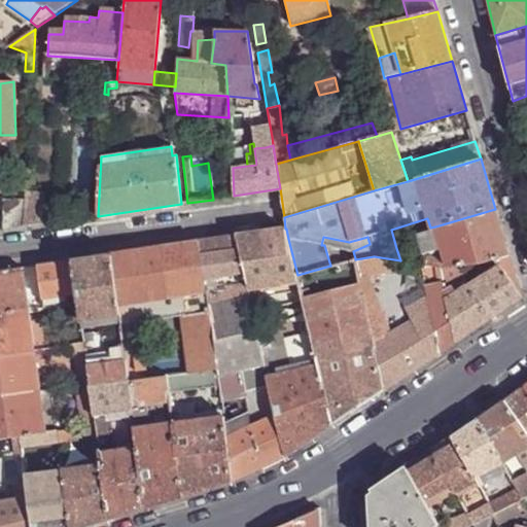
[(213,200),(234,196),(233,168),(209,171),(213,200)]
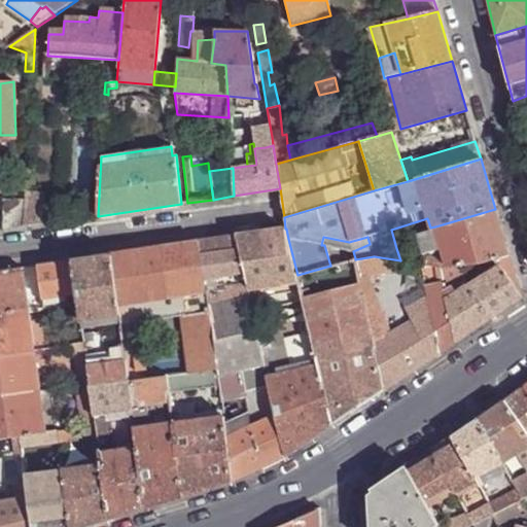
[(23,227),(44,223),(45,192),(25,192),(24,200),(23,227)]
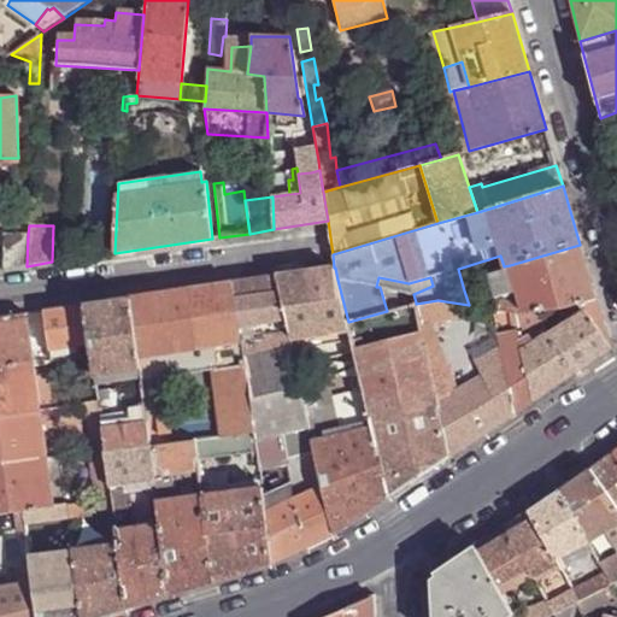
[(4,269),(27,266),(28,234),(3,235),(4,269)]
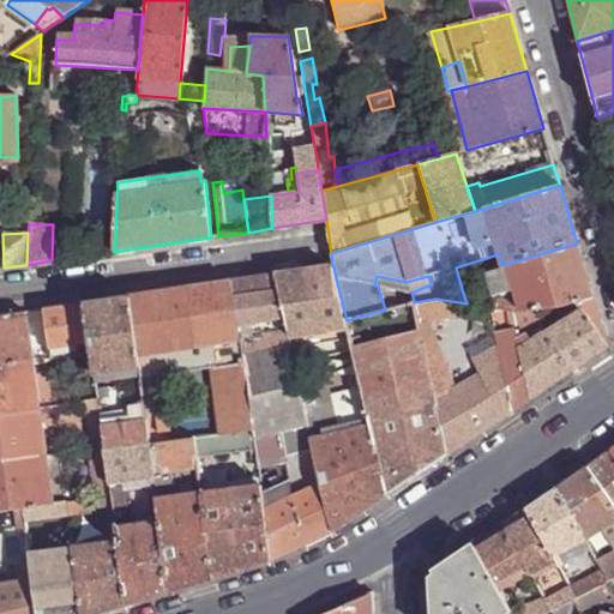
[(517,299),(521,311),(533,309),(549,307),(558,306),(566,305),(576,301),(594,296),(577,244),(507,264),(515,290),(517,299)]
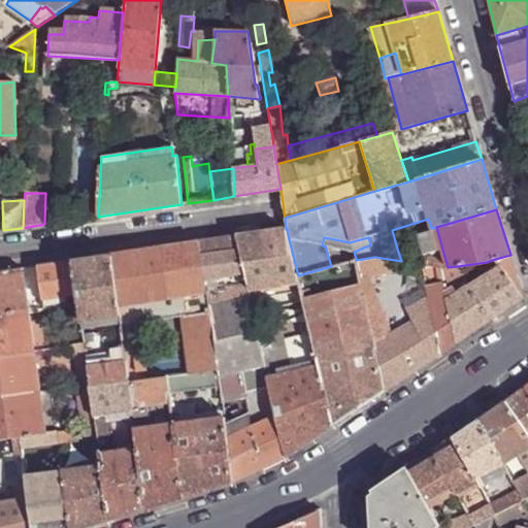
[(423,252),(424,255),(442,250),(436,227),(431,228),(417,233),(423,252)]
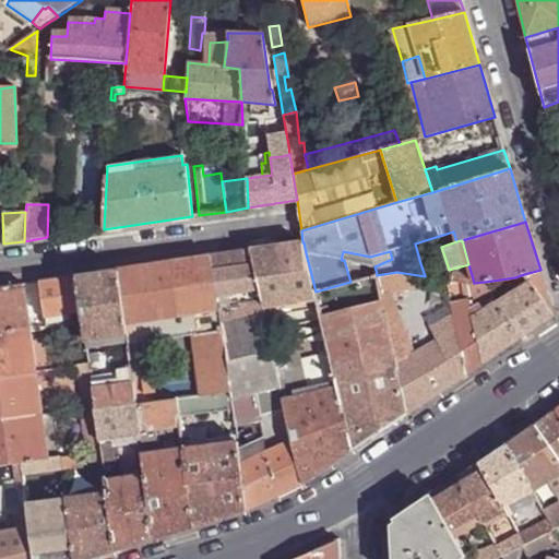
[(302,242),(249,250),(256,278),(264,318),(320,309),(316,292),(306,253),(304,242),(302,242)]
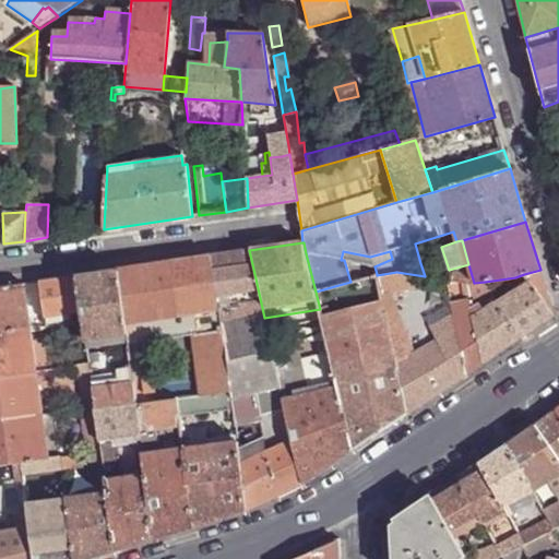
[(249,250),(212,256),(216,285),(256,278),(249,250)]
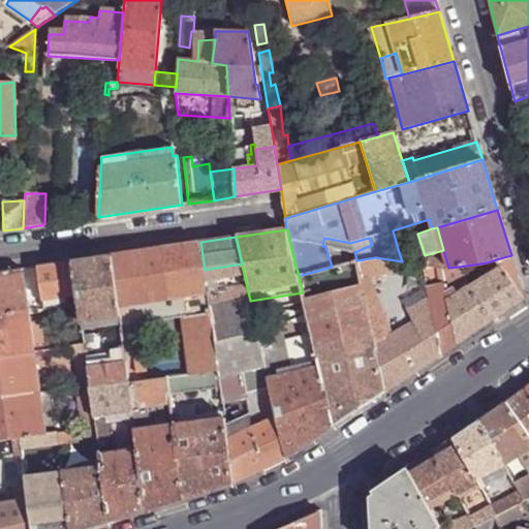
[(200,242),(112,255),(118,307),(188,297),(191,318),(211,315),(205,270),(200,242)]
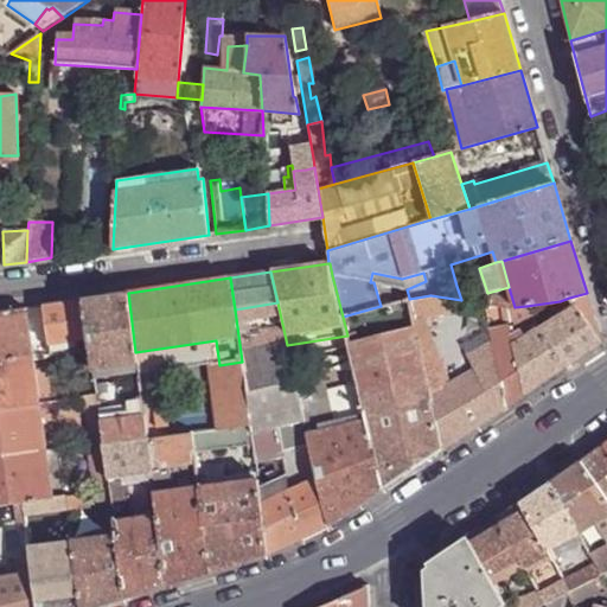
[(457,286),(461,300),(485,305),(491,306),(487,293),(486,289),(457,286)]
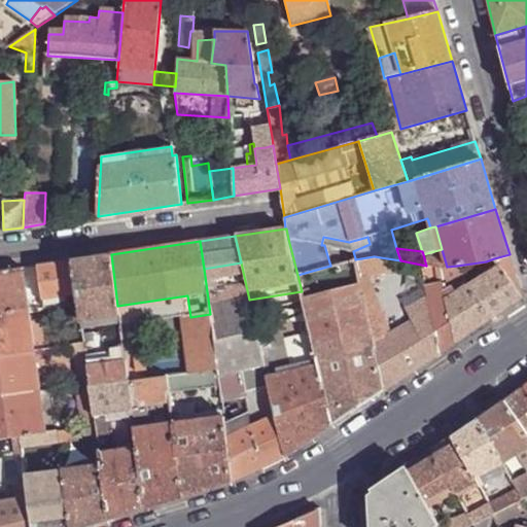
[(76,292),(78,302),(80,319),(80,321),(118,315),(117,306),(111,254),(72,259),(76,292)]
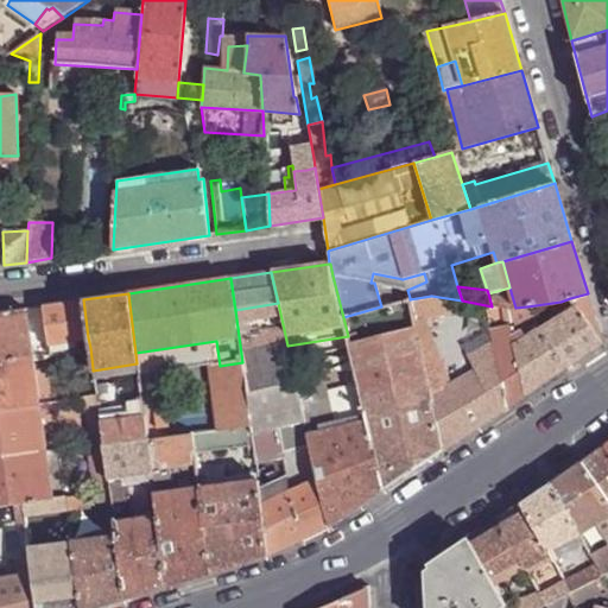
[(588,293),(570,298),(601,344),(588,293)]
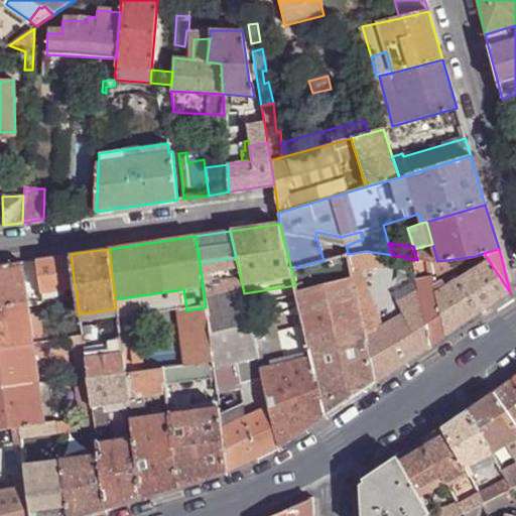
[(366,251),(348,254),(365,336),(404,313),(398,302),(418,291),(416,280),(413,268),(412,259),(392,255),(366,251)]
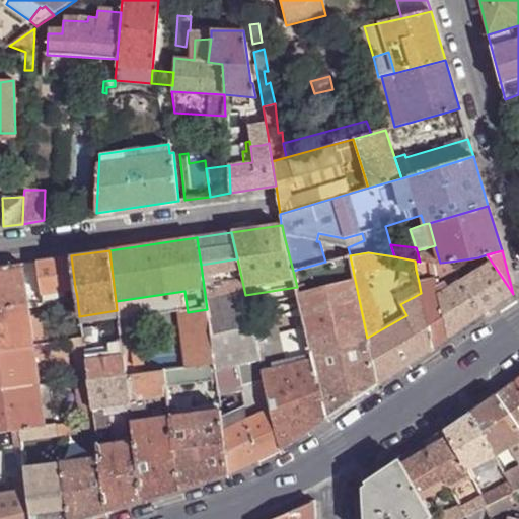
[(420,254),(420,262),(434,263),(440,263),(437,252),(420,254)]
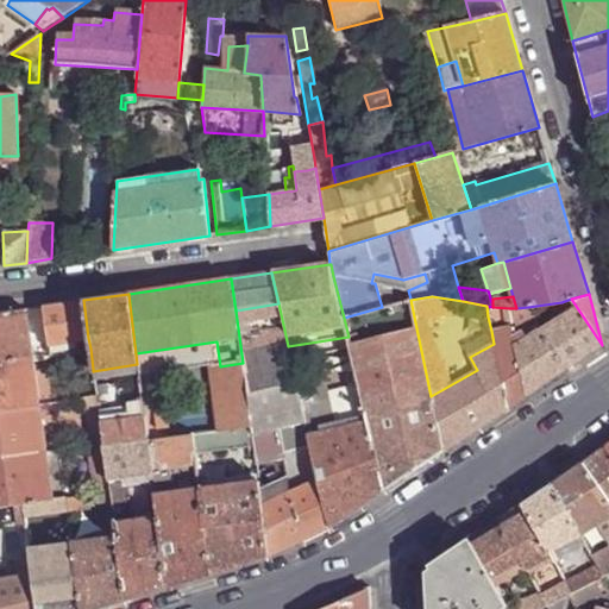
[(349,339),(351,349),(384,491),(443,452),(431,396),(410,300),(410,299),(382,307),(344,318),(349,337),(349,339)]
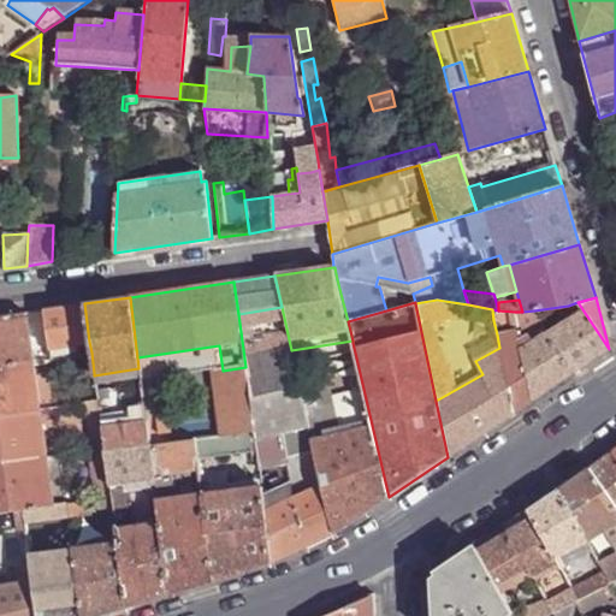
[(574,317),(548,335),(572,375),(609,349),(578,302),(568,306),(574,317)]
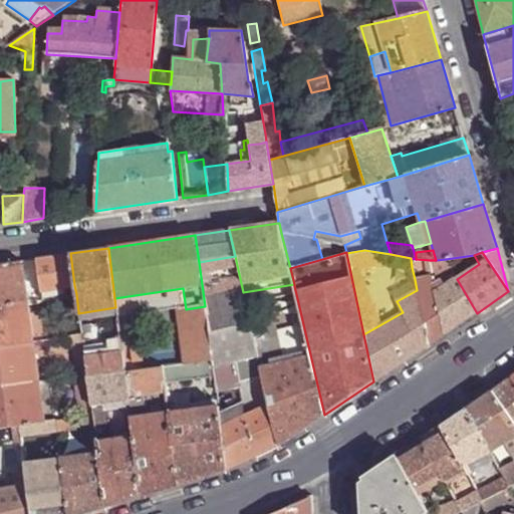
[(70,253),(36,258),(42,291),(58,288),(74,285),(70,253)]
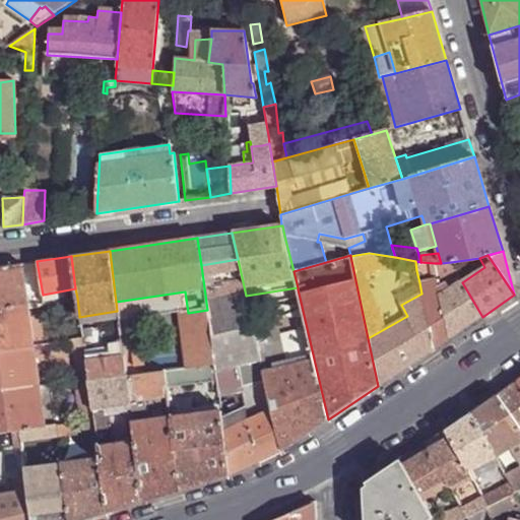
[(207,310),(215,365),(217,382),(217,390),(242,386),(238,366),(260,358),(252,321),(249,311),(246,296),(238,259),(201,265),(207,310)]
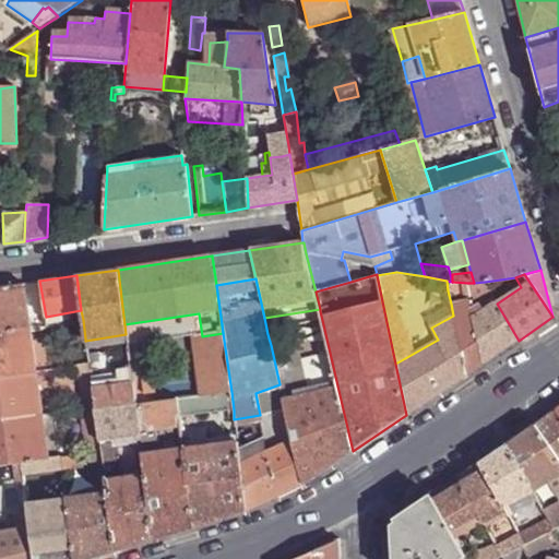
[(500,280),(485,282),(490,290),(491,292),(503,285),(500,280)]
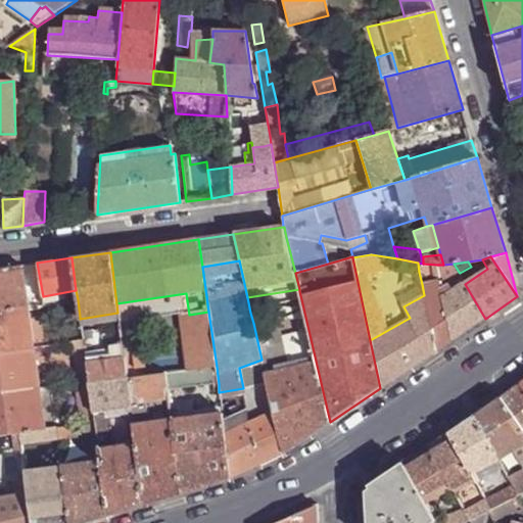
[(423,264),(418,263),(419,272),(438,275),(437,265),(423,264)]
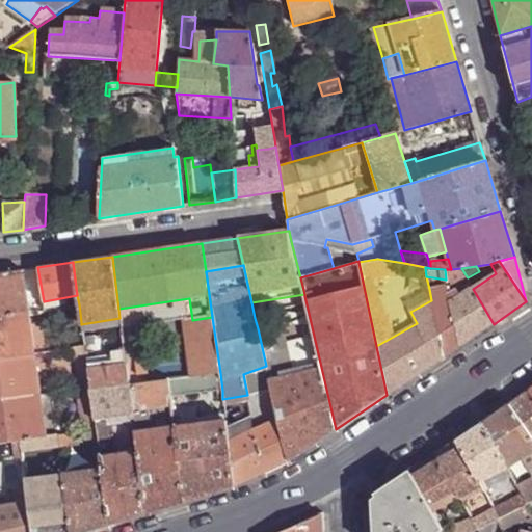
[(451,269),(445,269),(446,280),(459,274),(461,278),(467,276),(461,268),(451,269)]
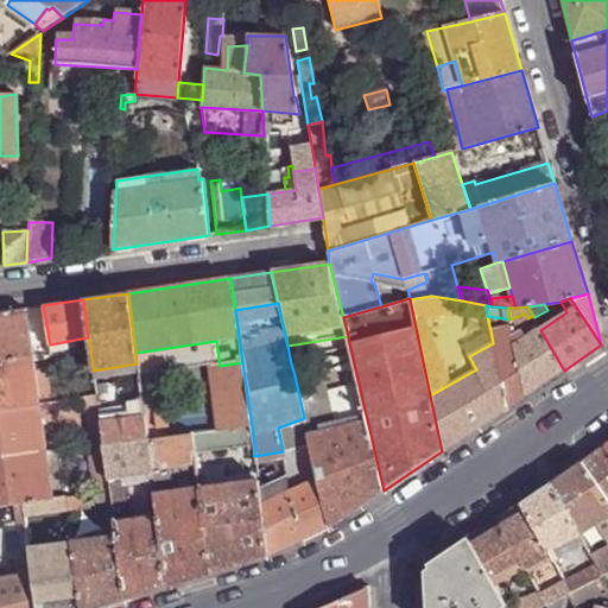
[(0,311),(0,361),(32,358),(31,350),(37,349),(36,340),(30,340),(26,316),(32,315),(31,308),(0,311)]
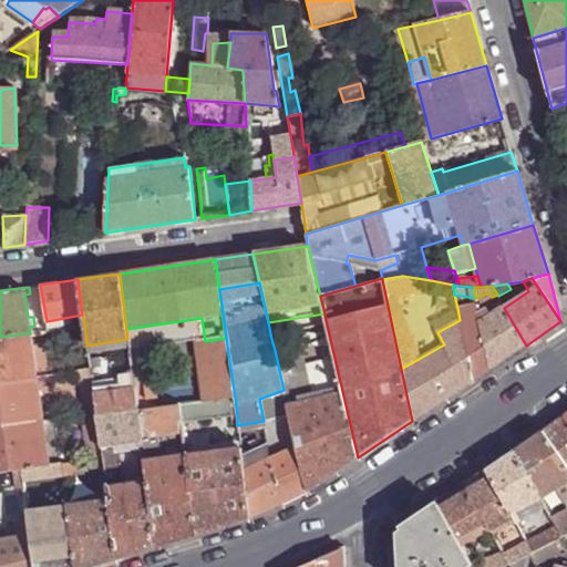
[(475,298),(475,299),(476,305),(492,297),(490,292),(475,298)]
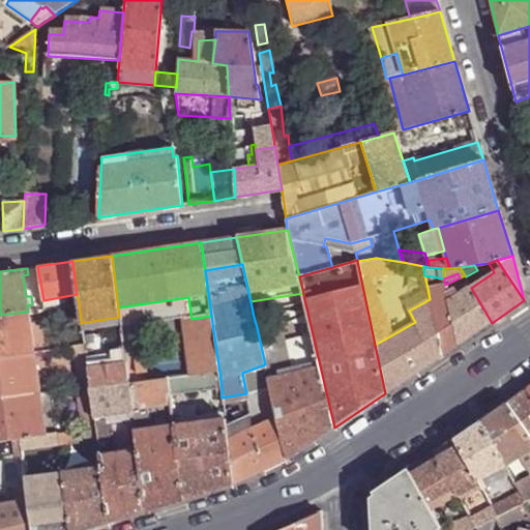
[(460,277),(445,285),(449,300),(471,288),(466,276),(465,275),(460,277)]
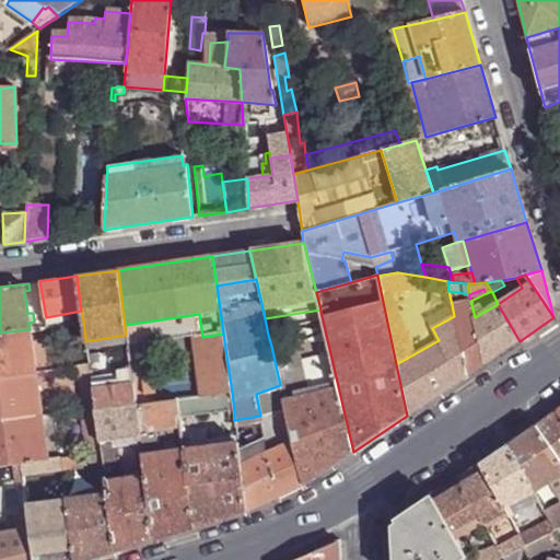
[(470,301),(452,304),(454,316),(468,374),(485,363),(475,317),(470,301)]
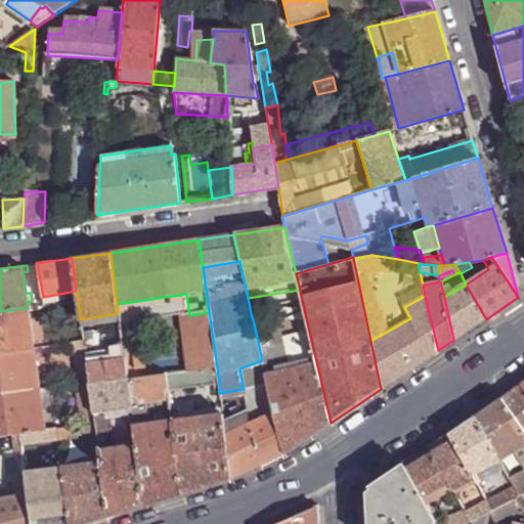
[(466,285),(444,297),(453,340),(486,319),(466,285)]
